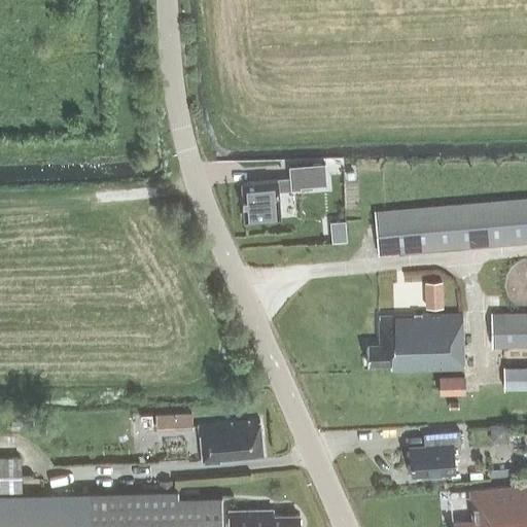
[(277,180),(241,183),(244,221),(280,218),(278,190),(301,189),(300,187),(326,185),(324,163),(288,166),(289,177),(289,183),(277,184),(277,180)]
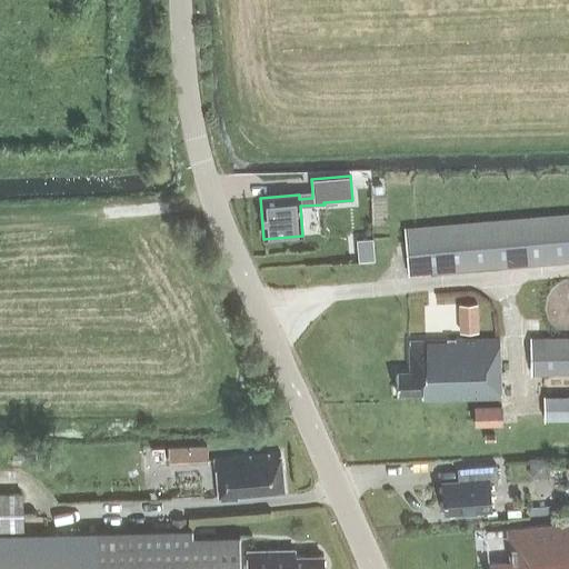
[(568,215),(403,229),(408,275),(568,260),(568,215)]
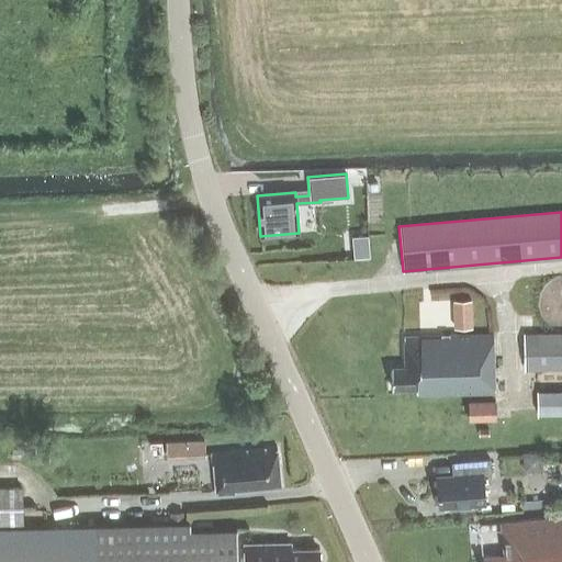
[(353,258),(370,257),(368,235),(351,237),(353,258)]
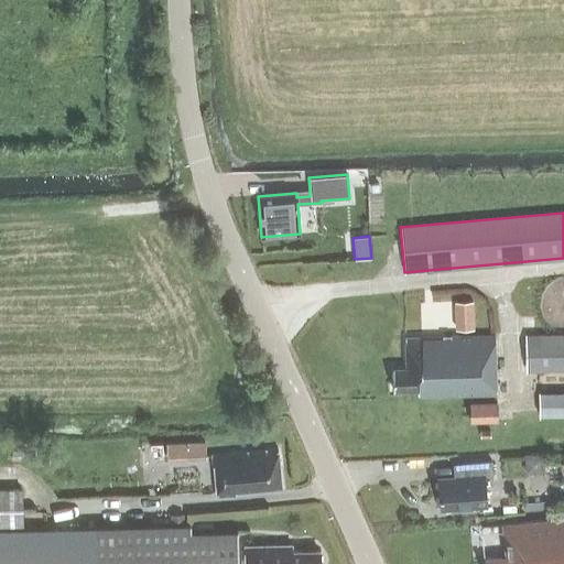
[(478,324),(477,296),(457,297),(457,325),(478,324)]
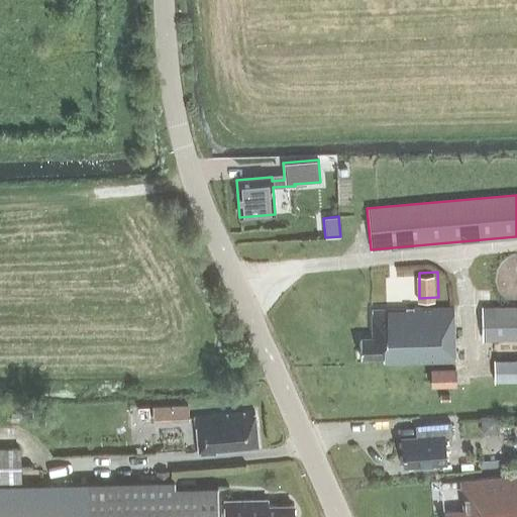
[(516,305),(481,306),(481,339),(516,338),(516,305)]
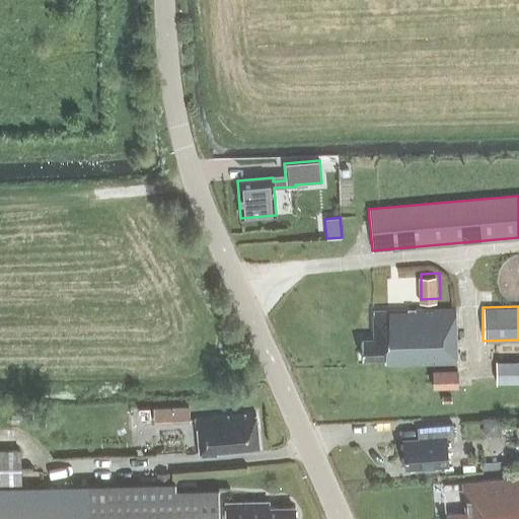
[(454,362),(453,307),(371,310),(372,338),(361,338),(361,359),(384,359),(384,364),(454,362)]
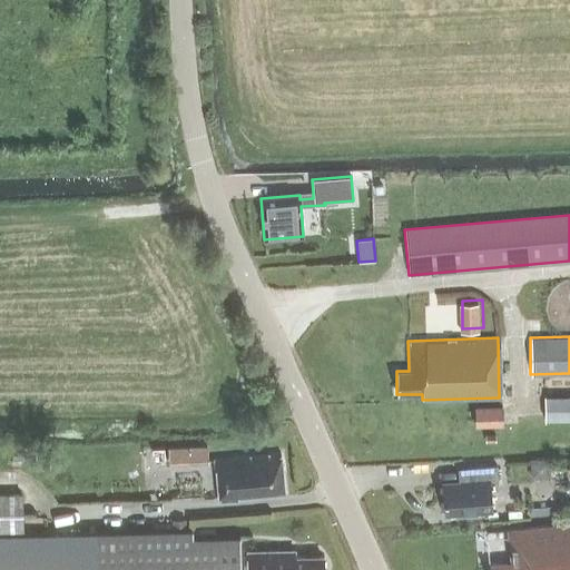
[(569,391),(549,392),(549,418),(569,418),(569,391)]
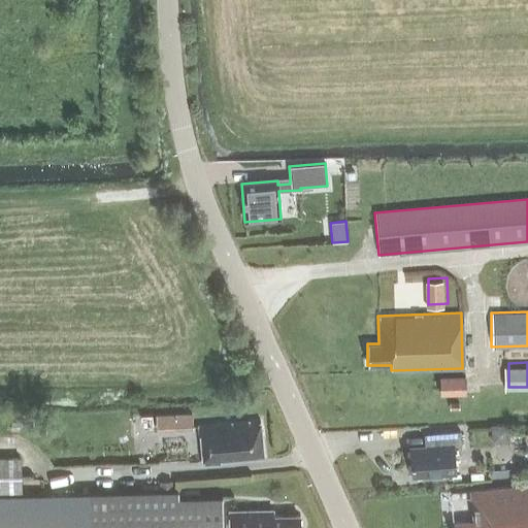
[(442,373),(443,393),(469,391),(469,372),(442,373)]
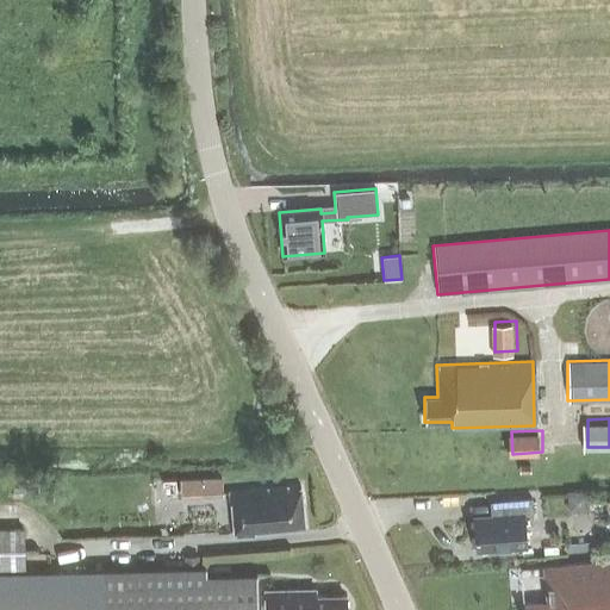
[(181,478),(182,496),(222,495),(222,477),(181,478)]
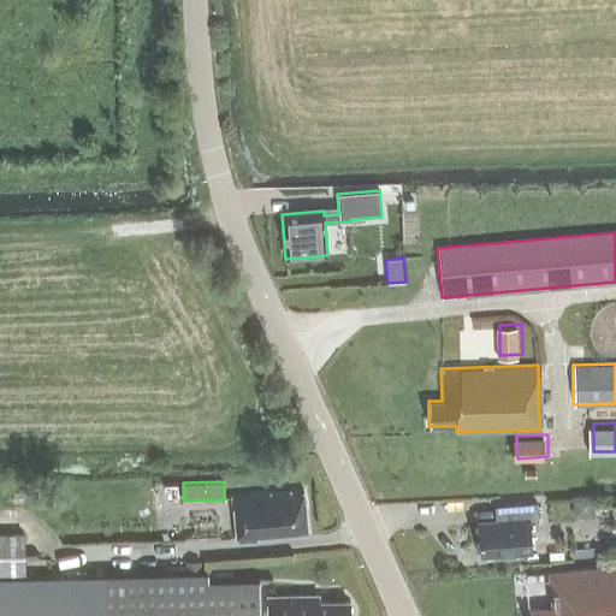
[(306,532),(303,490),(231,495),(232,508),(234,508),(236,540),(256,539),(256,535),(306,532)]
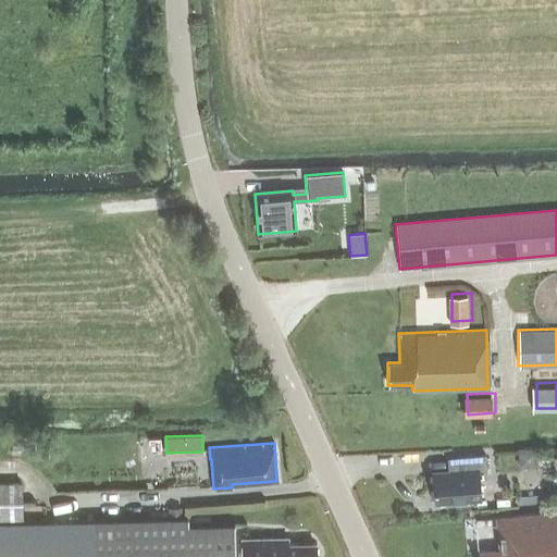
[(48,444),(35,444),(35,459),(48,459),(48,444)]
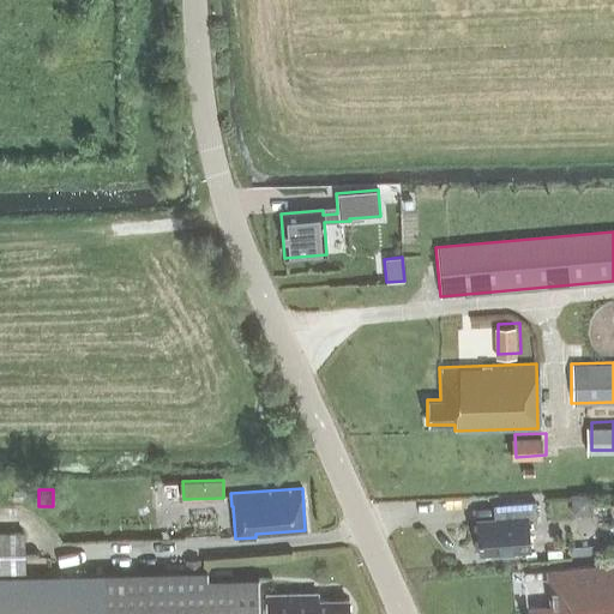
[(477,521),(480,554),(529,549),(528,534),(537,534),(534,500),(503,504),(504,518),(477,521)]
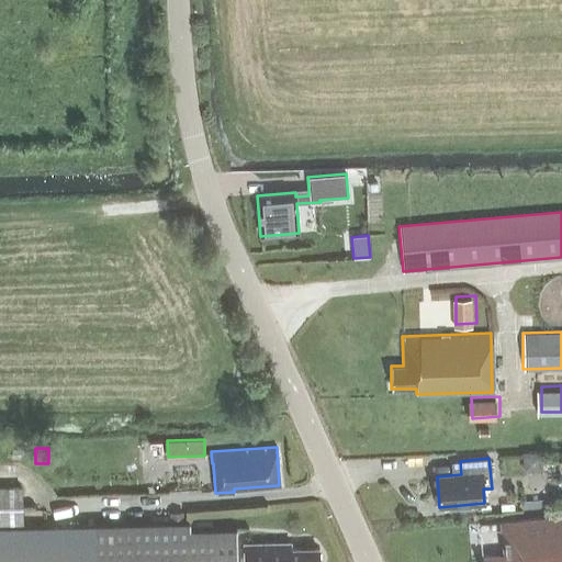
[(20,489),(0,489),(0,525),(21,525),(20,489)]
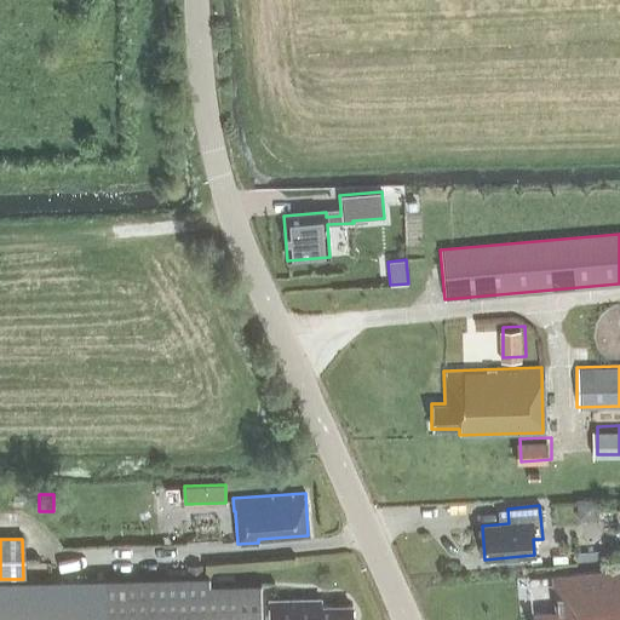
[(204,568),(188,568),(188,579),(204,579),(204,568)]
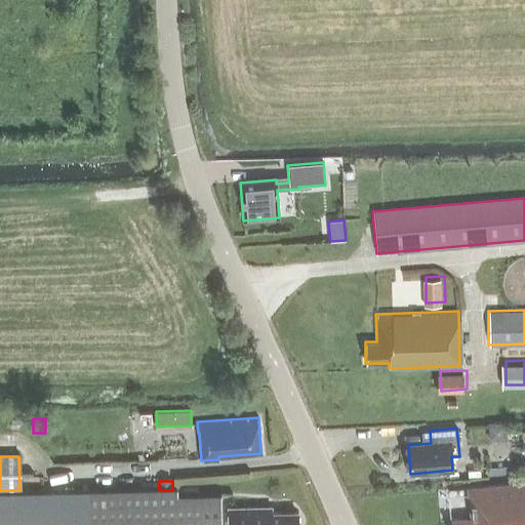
[(524,524),(524,483),(469,488),(470,510),(471,519),(450,521),(450,524),(524,524)]
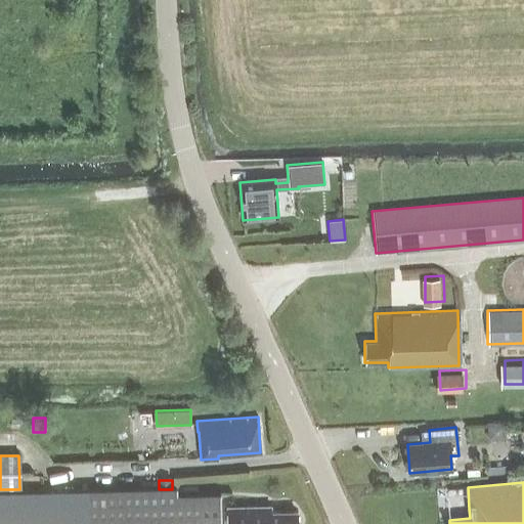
[(159,489),(0,493),(0,523),(220,523),(220,492),(176,493),(176,489),(172,489),(159,489)]
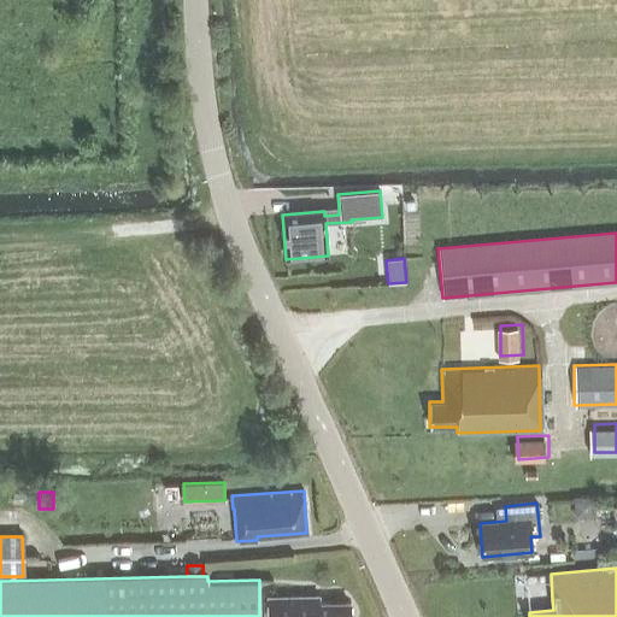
[(317,599),(268,600),(268,616),(347,616),(348,605),(317,605),(317,599)]
